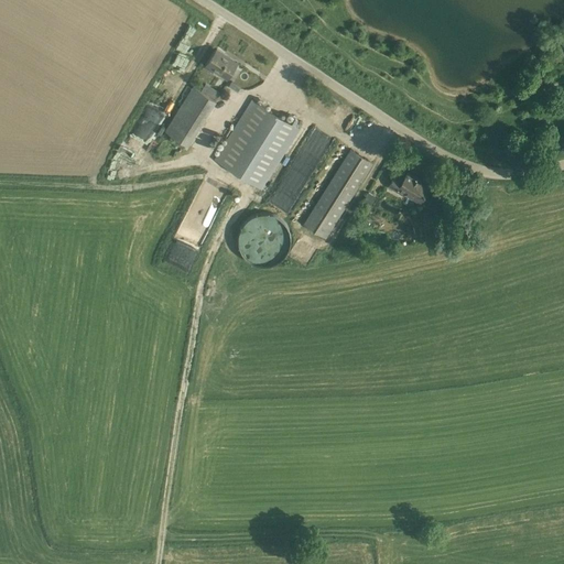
[(217,50),(210,58),(205,67),(213,72),(214,69),(227,78),(238,63),(237,63),(236,64),(224,55),(225,54),(217,50)]
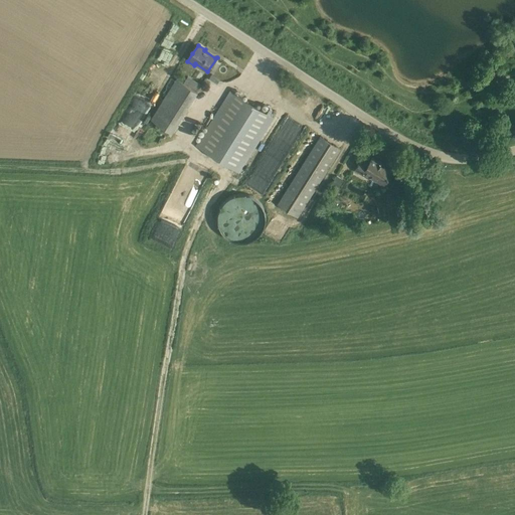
[(177,78),(171,88),(191,101),(197,92),(177,78)]
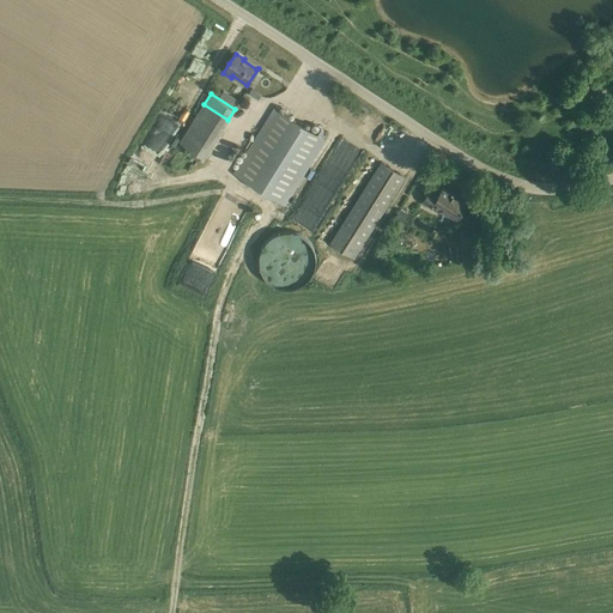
[(274,108),(268,119),(234,174),(284,205),(326,140),(274,108)]
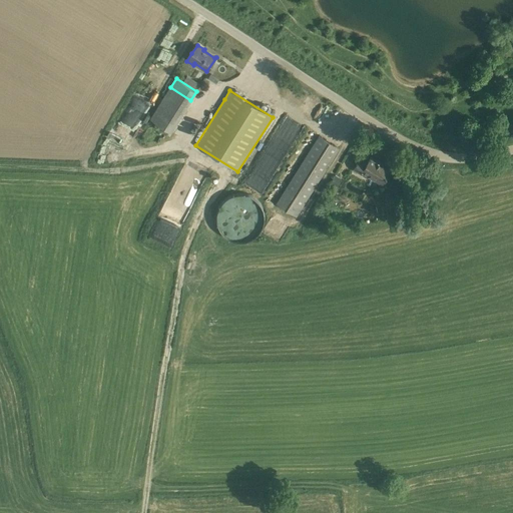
[(126,134),(135,118),(123,111),(114,127),(126,134)]
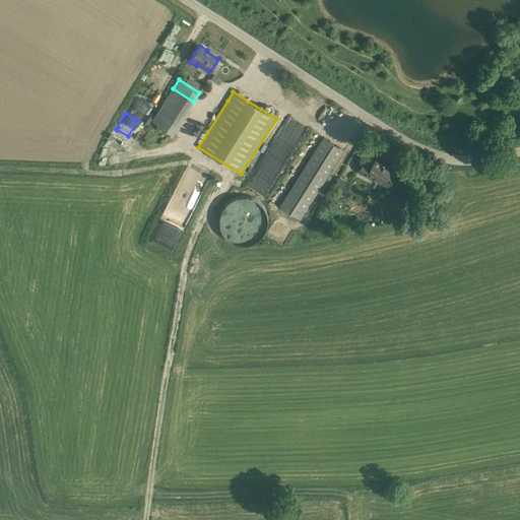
[(324,137),(318,146),(280,206),(301,219),(338,158),(343,150),(324,137)]
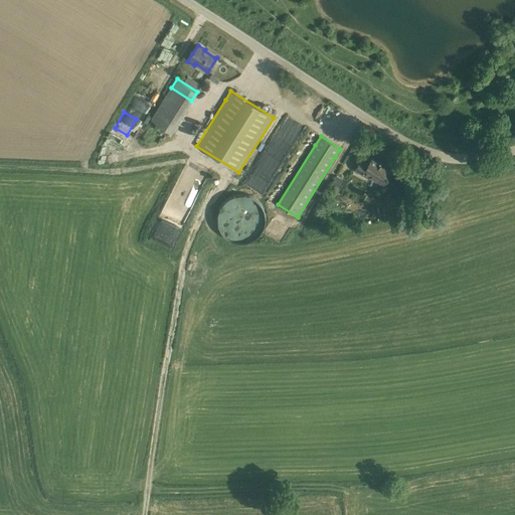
[(361,160),(356,169),(355,170),(368,178),(370,176),(383,184),(392,169),(372,157),(368,164),(361,160)]
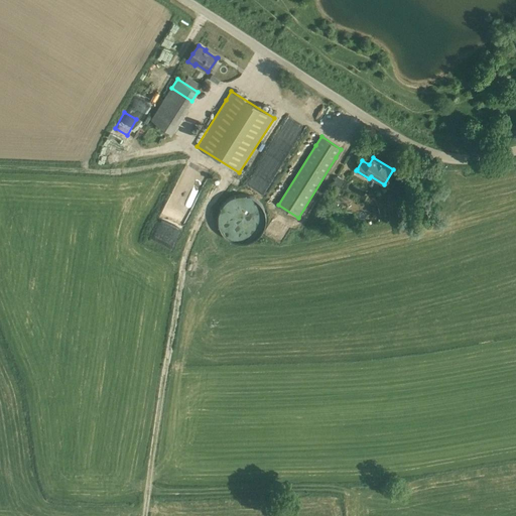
[(390,177),(386,183),(391,186),(395,181),(390,177)]
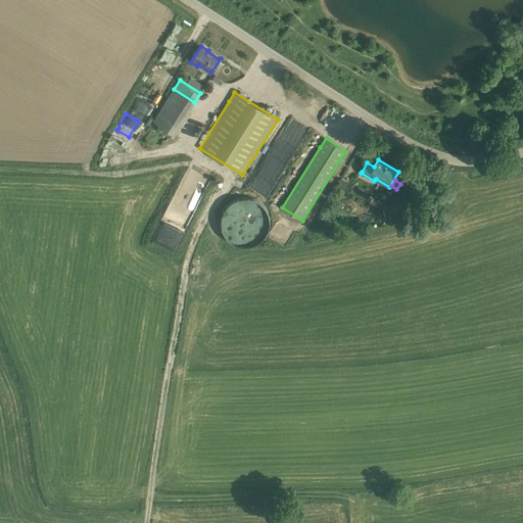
[(271,214),(258,198),(237,196),(222,209),(220,230),(233,246),(252,248),(269,235),(271,214)]
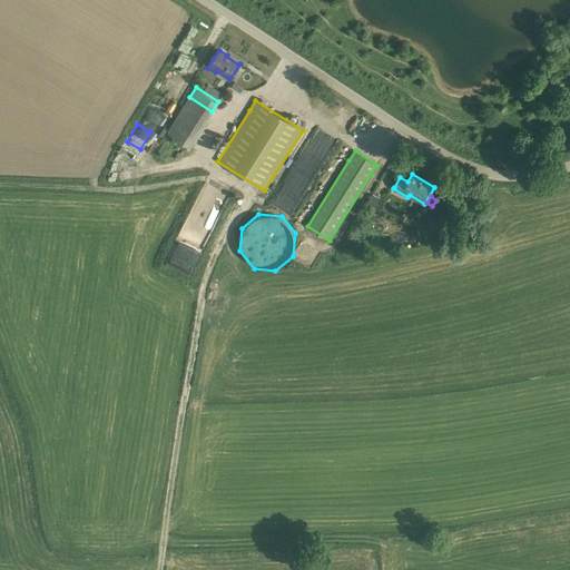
[(384,243),(391,229),(369,216),(364,223),(379,232),(375,237),(384,243)]
